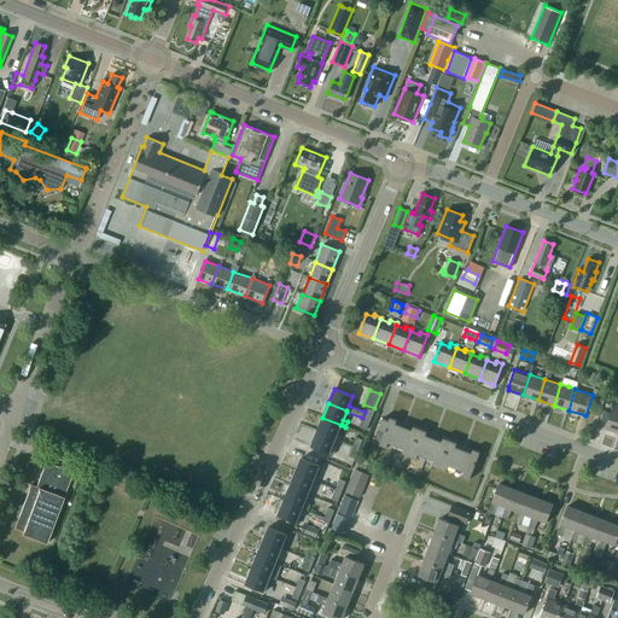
[(613,408),(606,429),(617,432),(617,409),(613,408)]
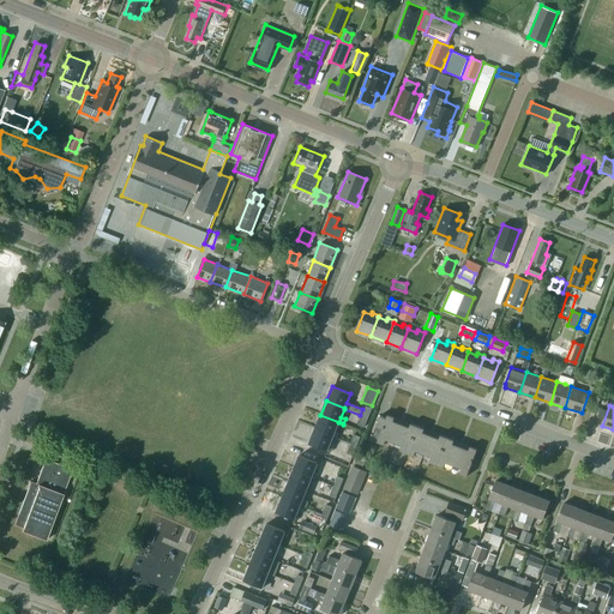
[(608,410),(600,408),(597,417),(605,420),(608,410)]
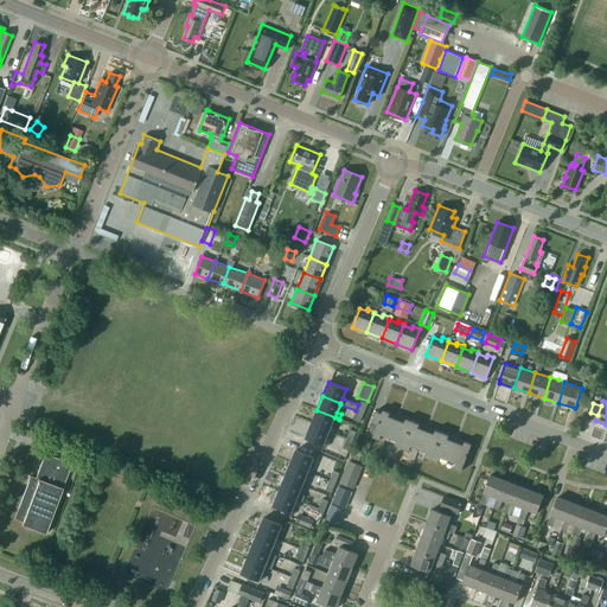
[(317,410),(311,423),(330,432),(333,434),(336,428),(332,427),(334,417),(336,417),(317,410)]
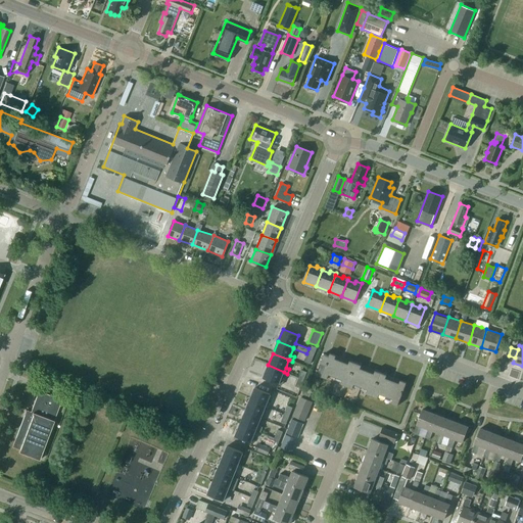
[(310,364),(313,355),(307,353),(304,362),(310,364)]
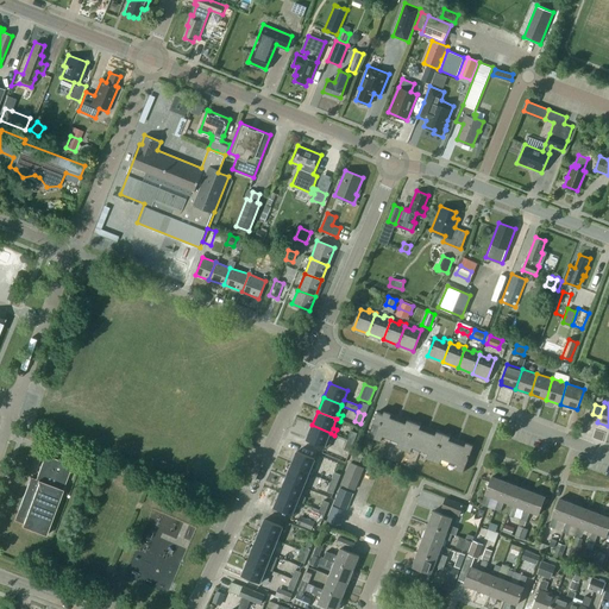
[(370,446),(374,438),(381,440),(382,439),(397,445),(396,447),(410,452),(410,450),(427,456),(426,458),(440,464),(440,462),(456,468),(456,470),(463,472),(473,445),(465,441),(463,449),(447,444),(450,435),(437,431),(434,438),(418,432),(421,425),(407,420),(405,426),(389,420),(391,414),(384,412),(383,414),(377,412),(372,422),(374,422),(366,444),(370,446)]
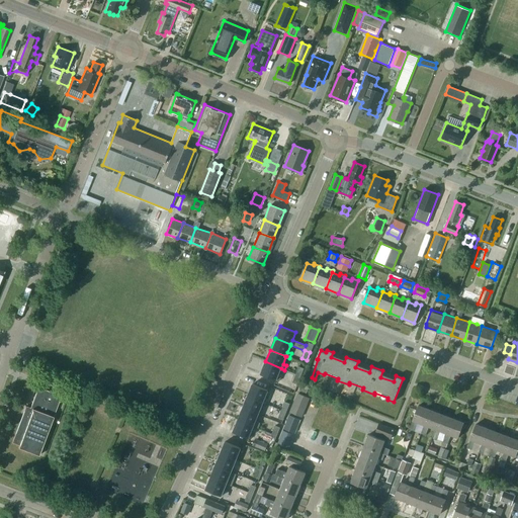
[(280,381),(282,376),(278,375),(281,368),(265,361),(261,373),(280,381)]
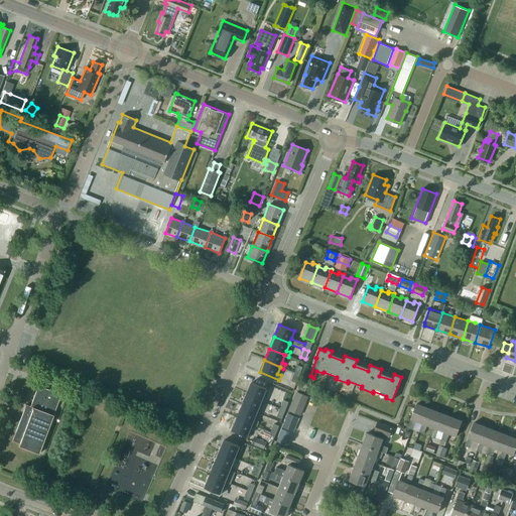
[(295,383),(299,374),(294,372),(290,381),(295,383)]
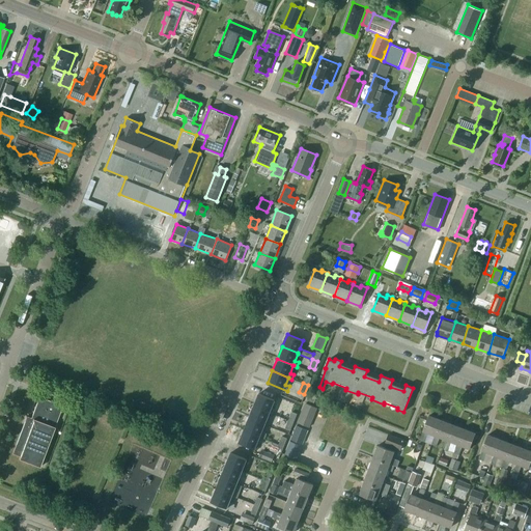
[(276,409),(272,408),(275,399),(259,393),(254,406),(270,412),(270,413),(274,414),(276,409)]
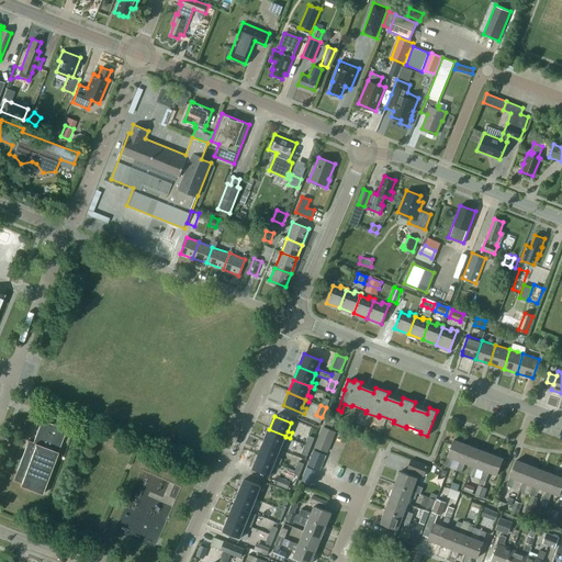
[(33,442),(27,440),(12,480),(21,483),(20,485),(42,494),(66,429),(42,419),(33,442)]
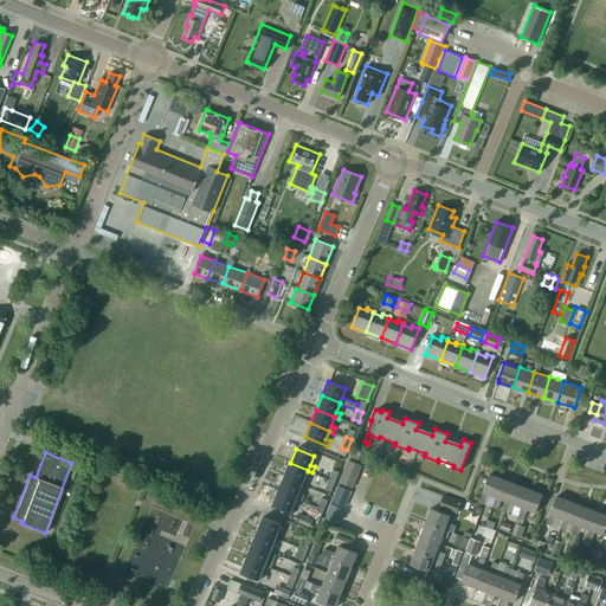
[(340,482),(353,487),(361,465),(348,461),(340,482)]
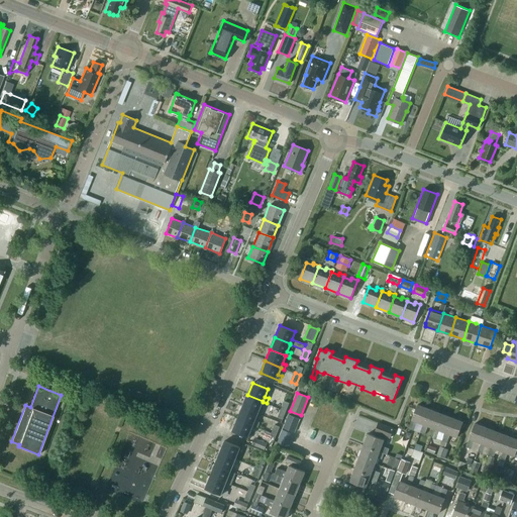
[(247,395),(242,407),(257,414),(259,413),(262,414),(264,410),(260,408),(263,402),(263,401),(247,395)]
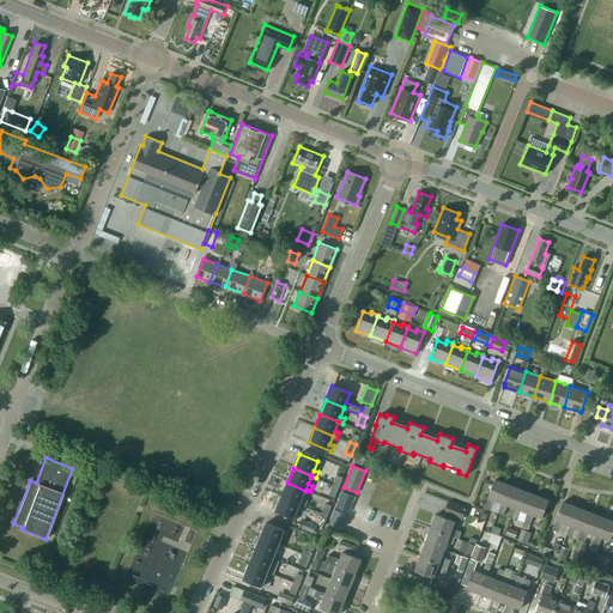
[(509,485),(496,480),(489,498),(490,498),(486,508),(491,509),(495,501),(503,503),(509,485)]
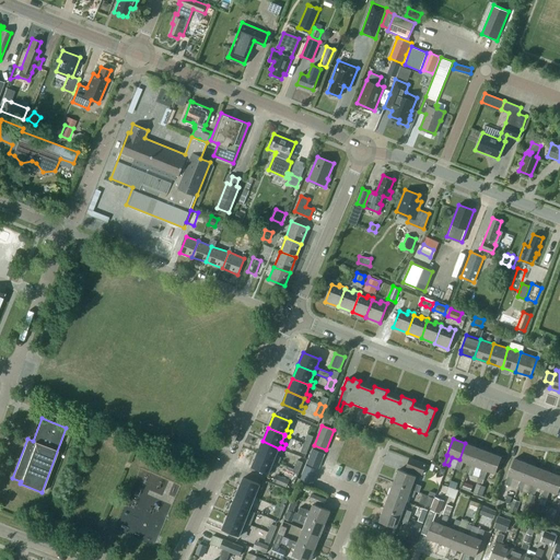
[(263,441),(257,453),(275,461),(280,463),(282,457),(277,455),(279,448),(263,441)]
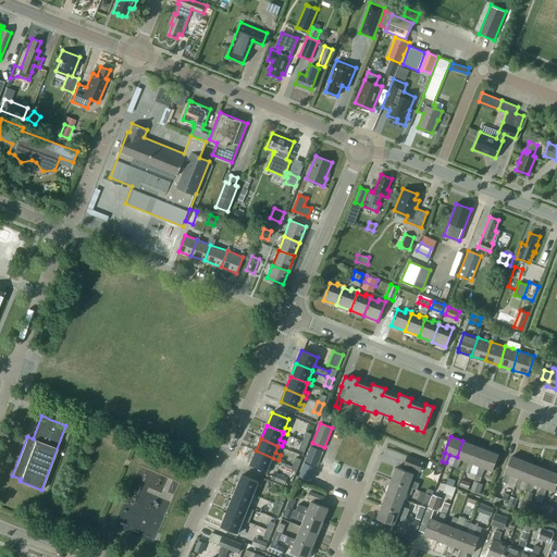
[(461,459),(468,461),(474,445),(462,441),(457,457),(454,466),(458,468),(461,459)]
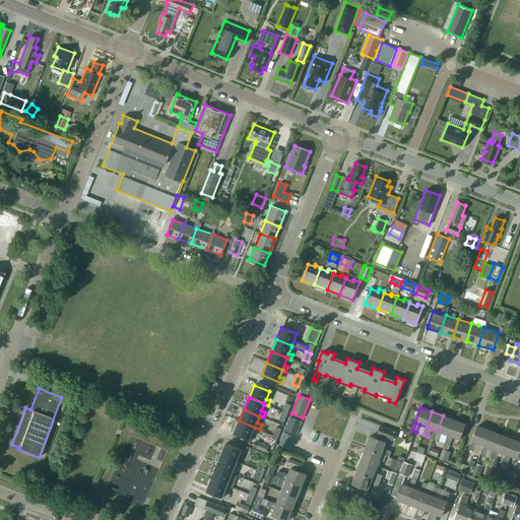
[(452,419),(443,415),(437,431),(434,439),(439,441),(442,433),(447,435),(452,419)]
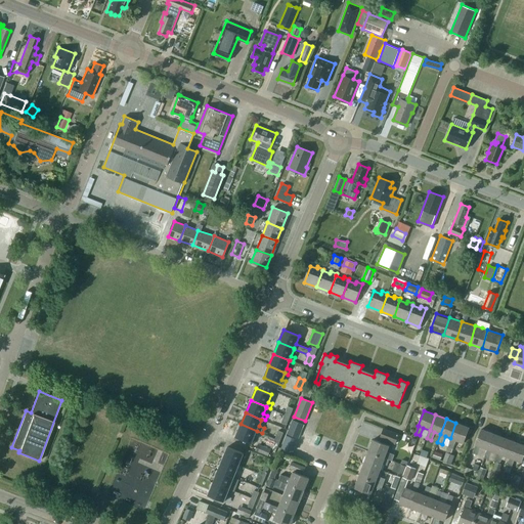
[(298,438),(303,425),(292,420),(287,433),(298,438)]
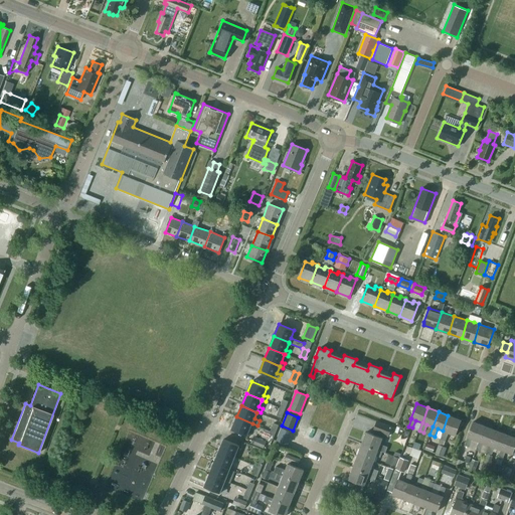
[(461,420),(448,415),(443,431),(444,431),(441,439),(446,441),(449,433),(456,436),(461,420)]
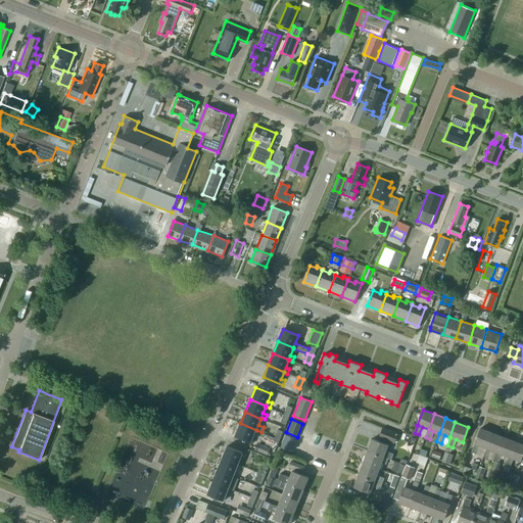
[(256,430),(240,423),(236,435),(254,442),(256,438),(253,437),(256,430)]
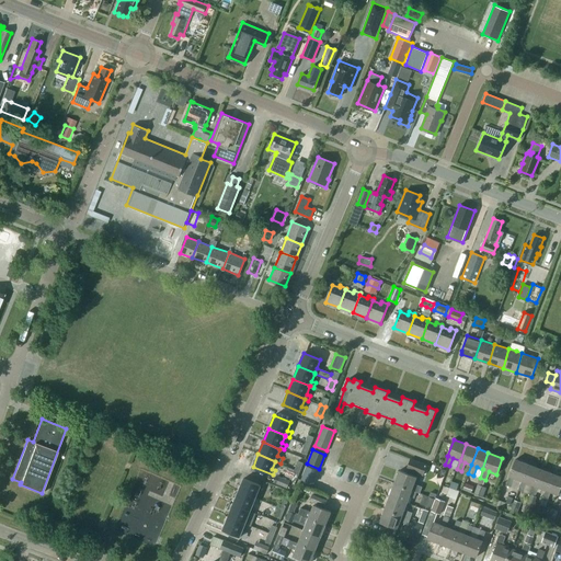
[(427,465),(410,458),(407,469),(424,476),(427,465)]
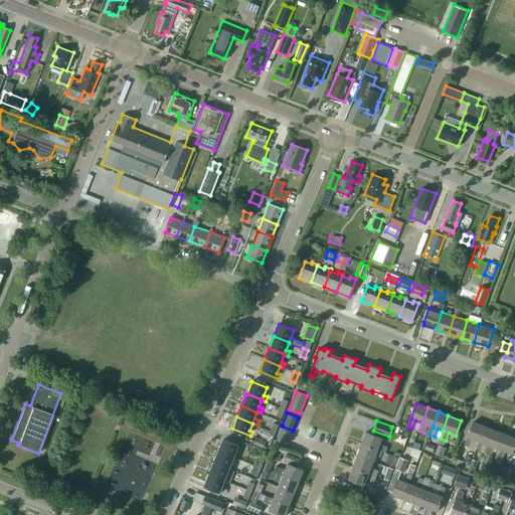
[(473,439),(478,441),(484,425),(473,421),(467,437),(468,437),(465,446),(470,447),(473,439)]
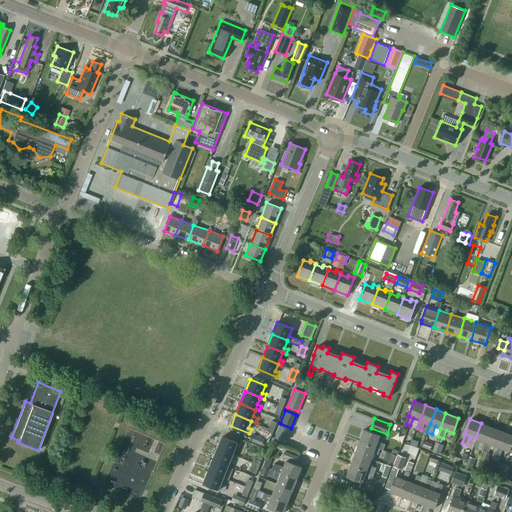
[(493,427),(481,423),(475,438),(472,446),(477,448),(481,440),(487,442),(493,427)]
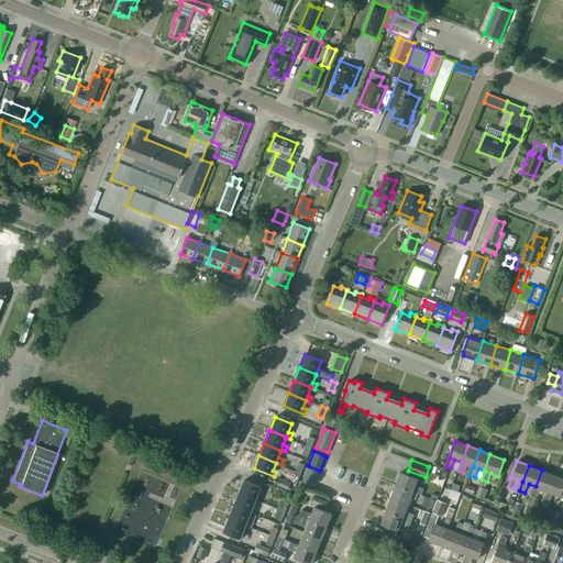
[(319,472),(307,467),(301,482),(312,486),(319,472)]
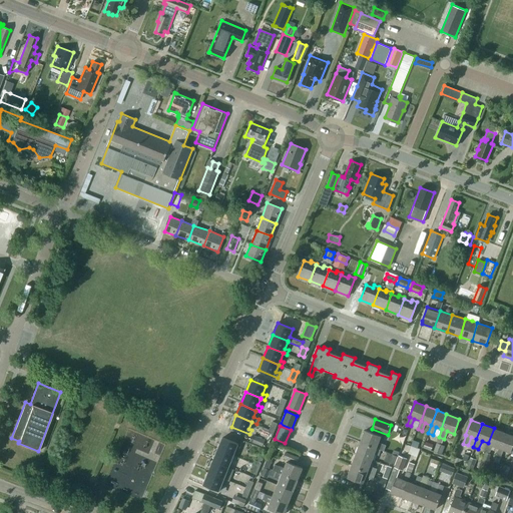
[(504,432),(494,428),(488,443),(485,452),(479,469),(486,471),(490,459),(489,459),(491,455),(489,454),(490,454),(492,449),(497,451),(504,432)]
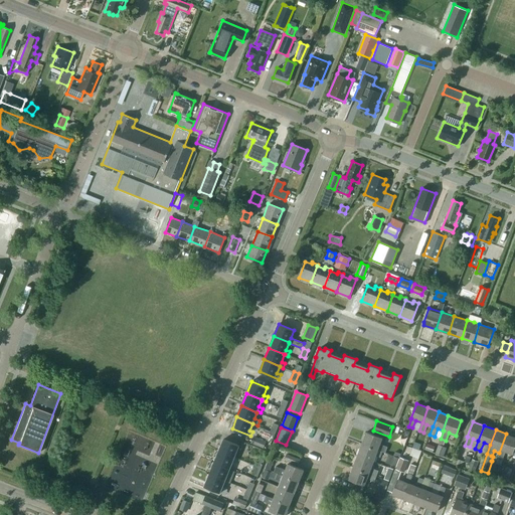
[(379,444),(381,438),(366,433),(361,445),(382,452),(385,453),(387,447),(379,444)]
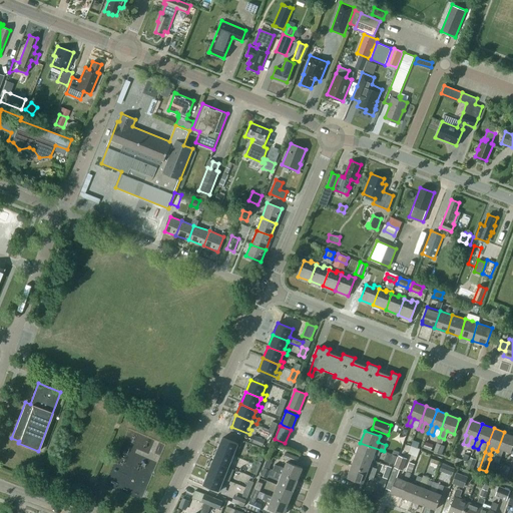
[(512,445),(512,435),(504,432),(497,451),(496,456),(501,458),(504,449),(511,452),(512,445)]
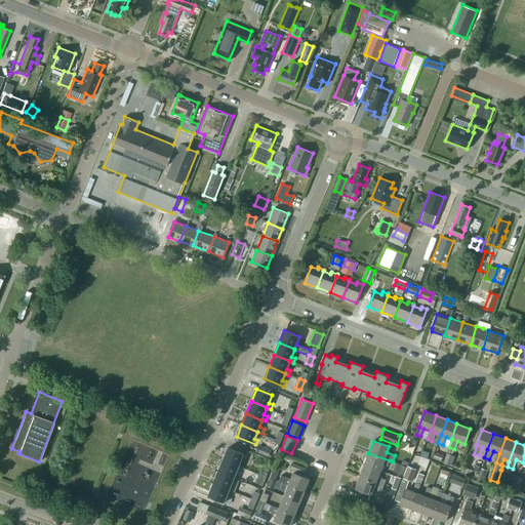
[(272,450),(258,444),(255,451),(269,456),(272,450)]
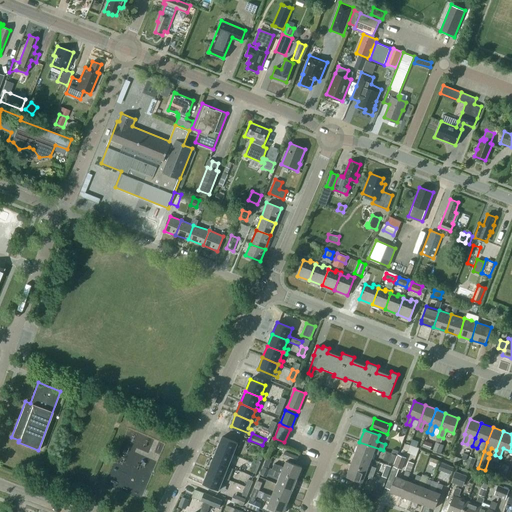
[(233,454),(238,442),(223,436),(218,448),(233,454)]
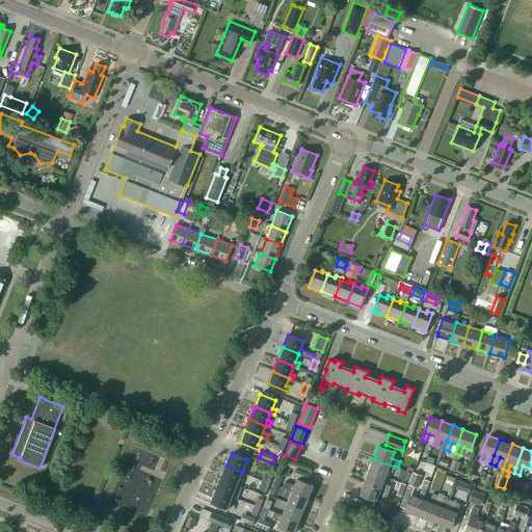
[(442,458),(440,464),(448,468),(450,461),(442,458)]
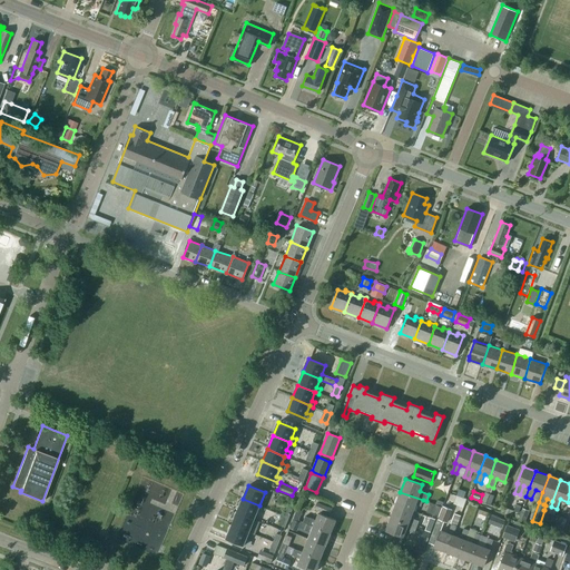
[(400,492),(395,504),(413,511),(415,504),(421,507),(423,500),(400,492)]
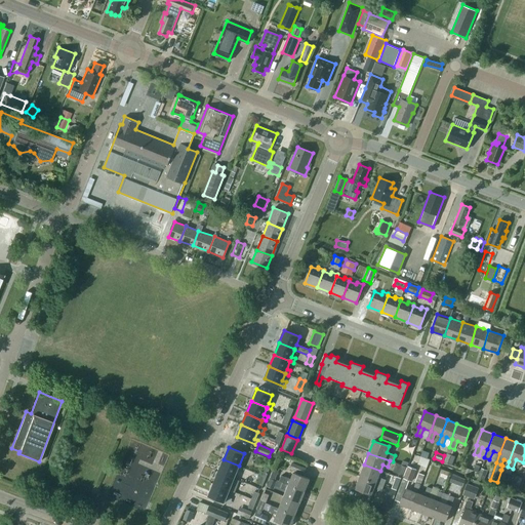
[(418,463),(427,466),(430,458),(420,455),(418,463)]
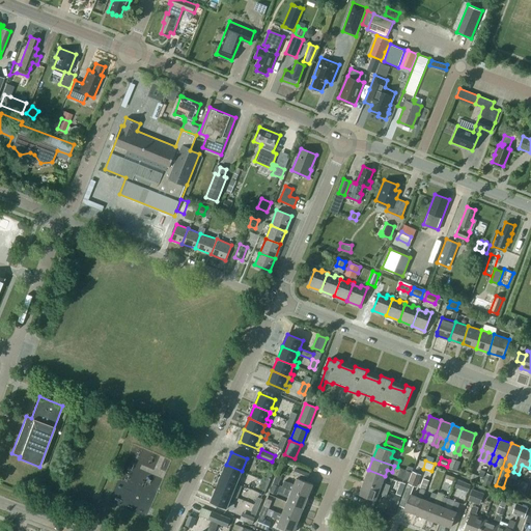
[(226,465),(221,477),(236,483),(242,471),(226,465)]
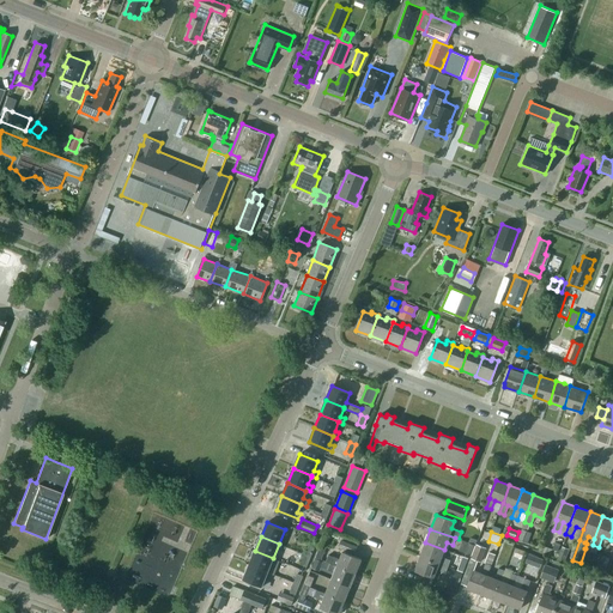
[(354,553),(358,546),(343,540),(339,547),(354,553)]
